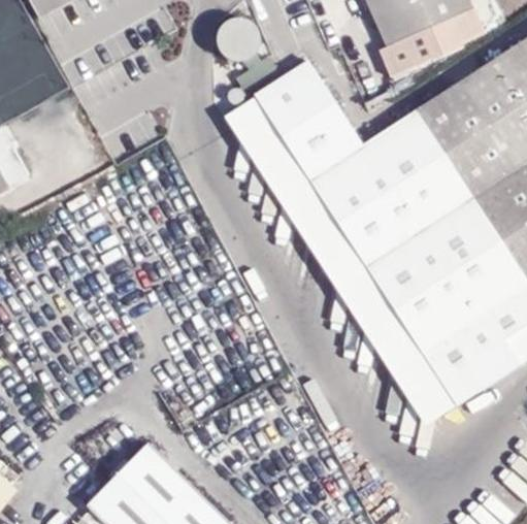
[(29,0),(38,15),(64,0),(29,0)]
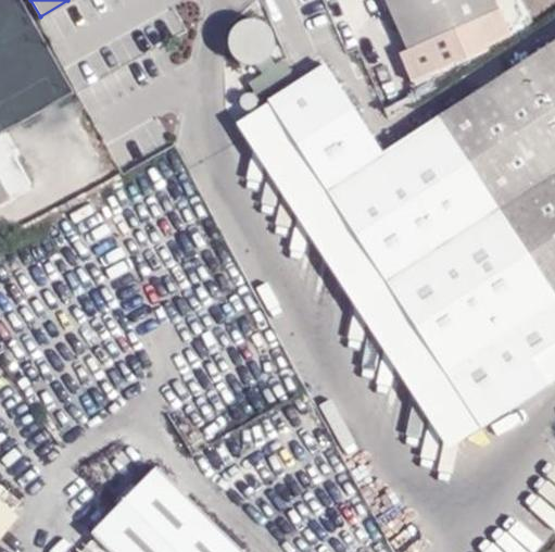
[(383,0),(405,46),(396,50),(410,78),(445,63),(445,64),(490,45),(489,41),(507,34),(495,5),(492,0),(383,0)]
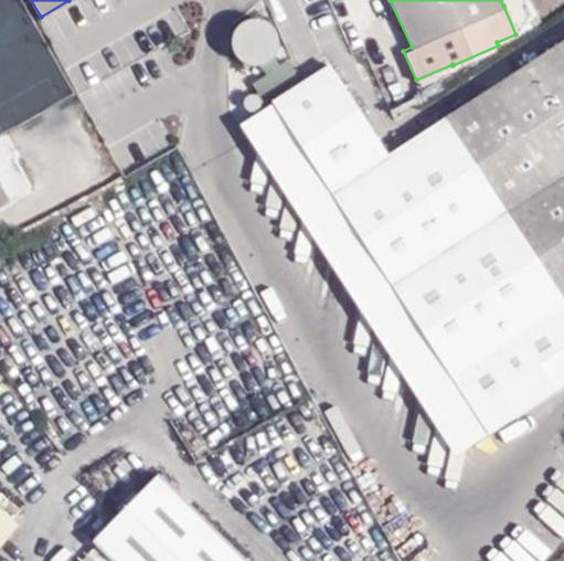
[(241,125),(352,299),(456,459),(563,388),(563,39),(390,152),(329,60),(241,125)]
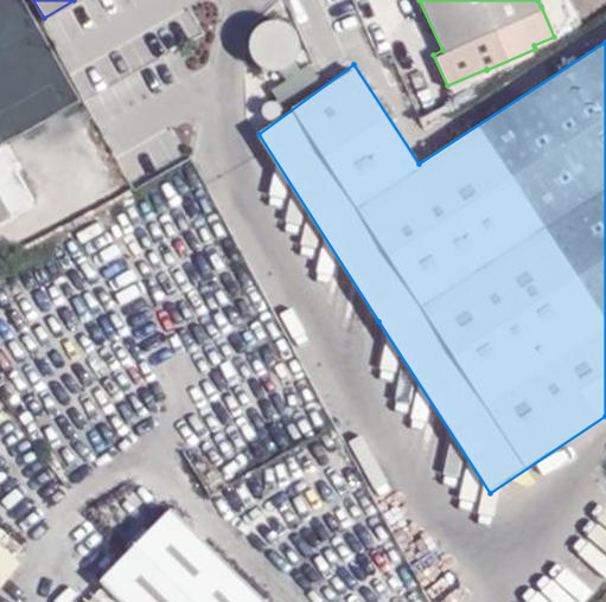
[(0,216),(6,213),(13,228),(40,212),(33,200),(33,199),(2,141),(0,142),(0,216)]
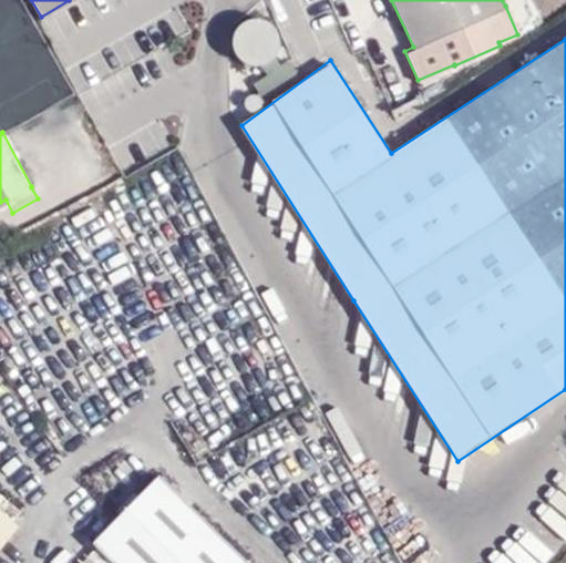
[(116,562),(251,562),(175,488),(160,472),(120,514),(94,540),(99,545),(116,562)]
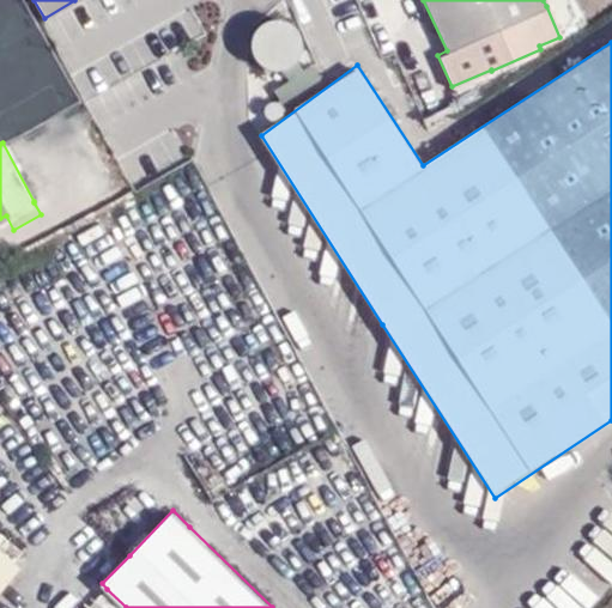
[(0,584),(19,561),(0,546),(0,584)]
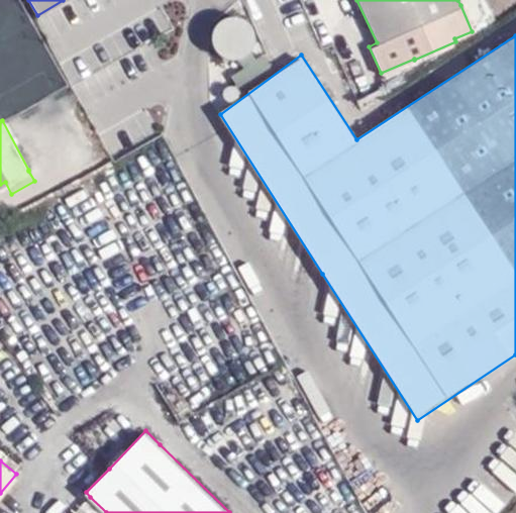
[(104,512),(106,512),(90,497),(74,512),(104,512)]
